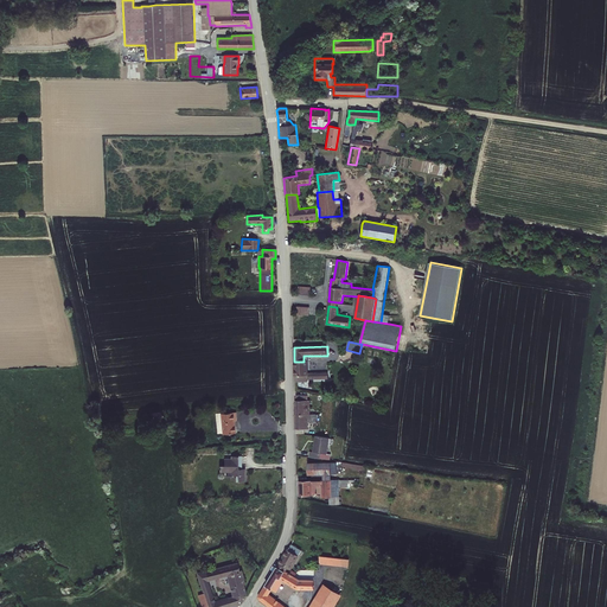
[(328,379),(328,374),(308,374),(308,362),(304,362),(294,362),(295,383),(307,382),(308,381),(328,379)]
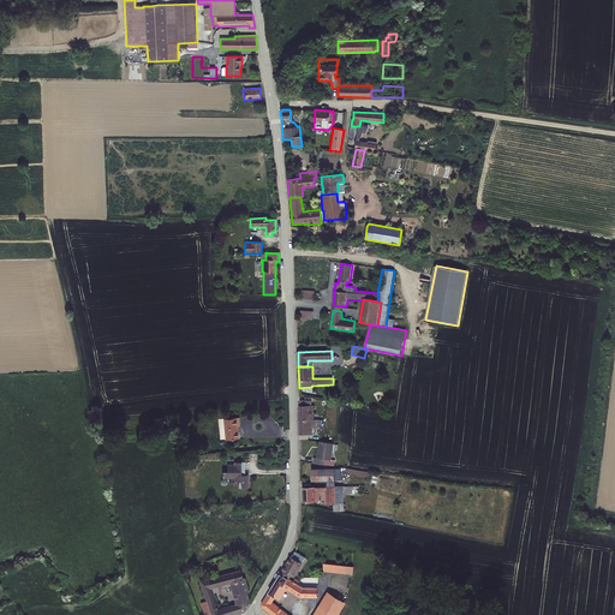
[(312,400),(300,399),(299,405),(300,419),(315,419),(315,405),(312,405),(312,400)]
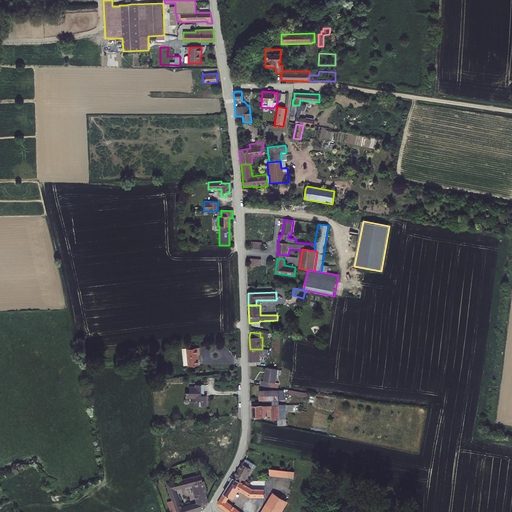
[(199,365),(198,354),(200,354),(199,347),(186,348),(188,365),(199,365)]
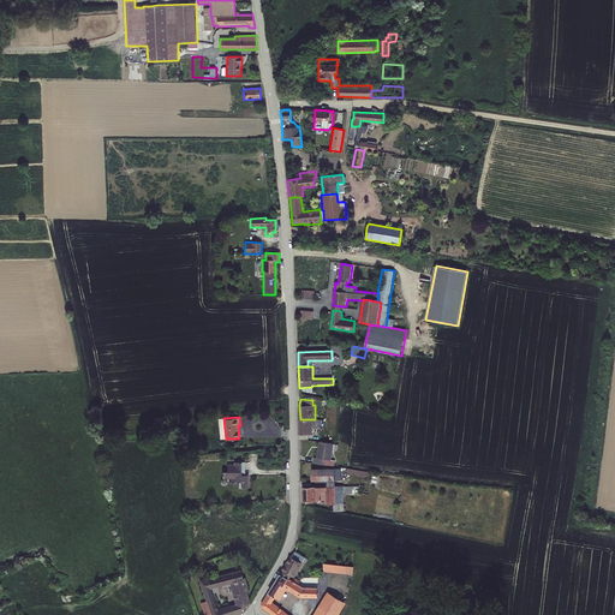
[(321,428),(320,419),(318,419),(315,419),(300,419),(300,434),(314,434),(312,428),(321,428)]
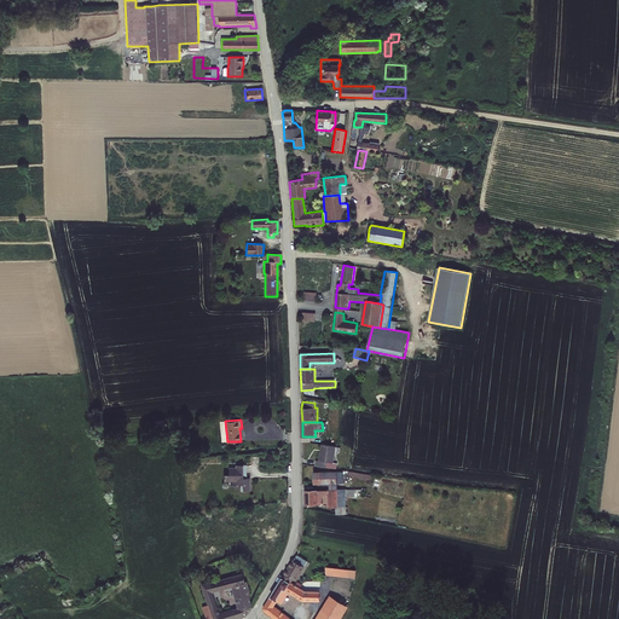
[(334,463),(336,446),(322,444),(319,460),(316,460),(314,466),(336,469),(337,463),(334,463)]
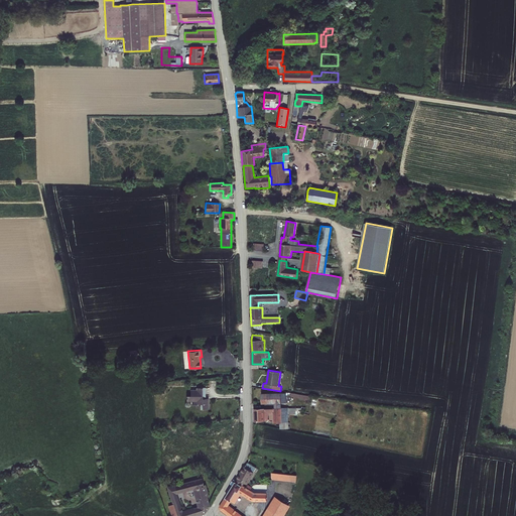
[(206,386),(197,387),(197,389),(190,389),(190,394),(186,394),(186,395),(187,395),(187,398),(186,398),(186,399),(186,401),(191,401),(191,404),(198,404),(198,403),(201,403),(201,409),(209,409),(209,397),(206,397),(206,386)]
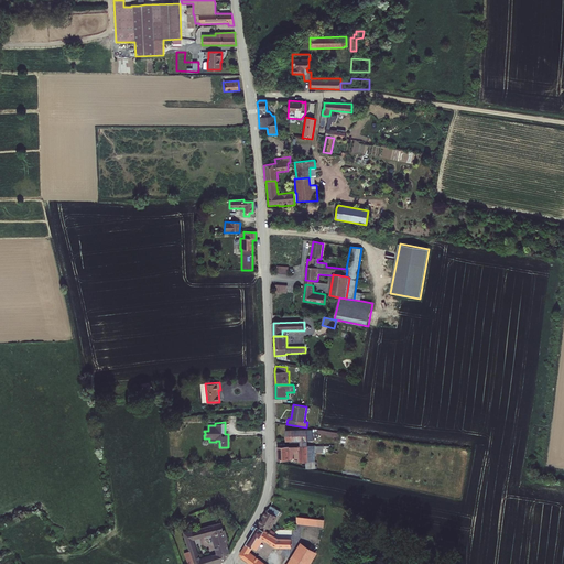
[(307,440),(307,429),(286,429),(286,441),(300,441),(301,445),(308,445),(307,440)]
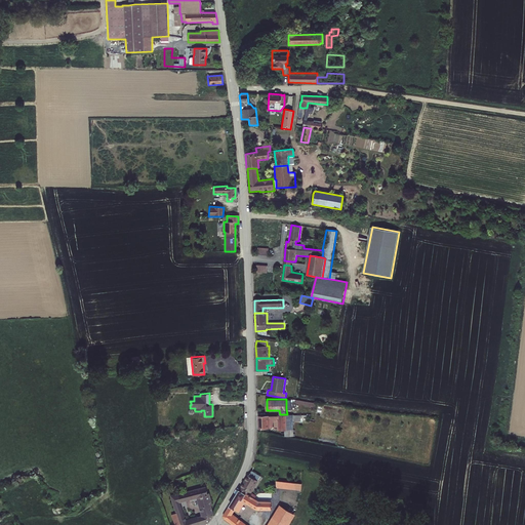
[(294,436),(293,421),(308,420),(308,414),(294,415),(294,414),(287,414),(280,414),(279,414),(279,415),(270,415),(258,415),(258,429),(270,429),(270,428),(273,428),(273,420),(278,420),(279,430),(285,430),(285,436),(294,436)]
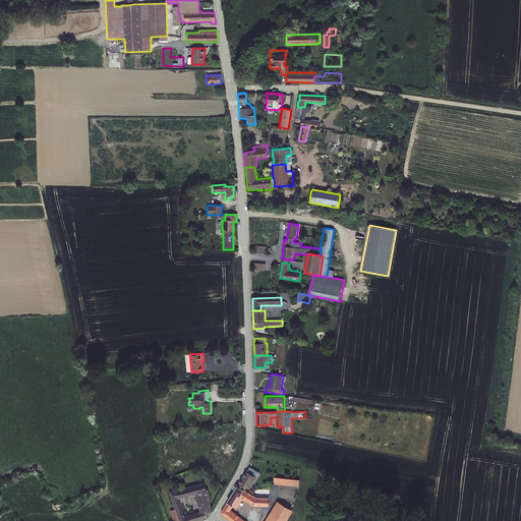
[(250,488),(257,477),(256,476),(258,472),(250,466),(247,470),(246,470),(238,484),(245,489),(247,487),(250,488)]
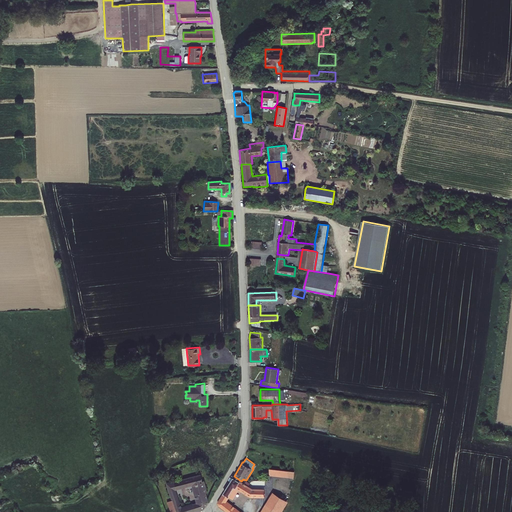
[(294,478),(295,471),(270,468),(269,475),(294,478)]
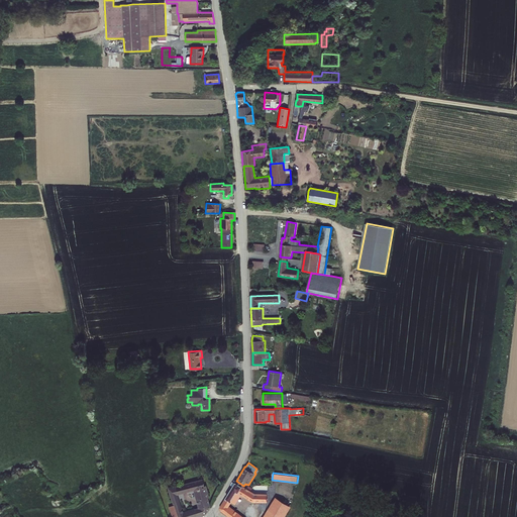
[(172,516),(193,516),(197,516),(206,513),(210,506),(208,497),(209,497),(206,485),(204,485),(202,478),(168,487),(173,505),(169,506),(172,516)]
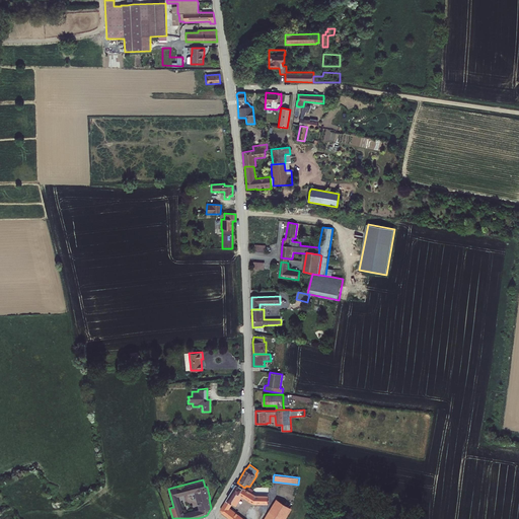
[(248,490),(244,488),(237,483),(226,500),(233,504),(236,506),(242,497),(253,504),(269,504),(269,495),(256,495),(252,493),(248,490)]
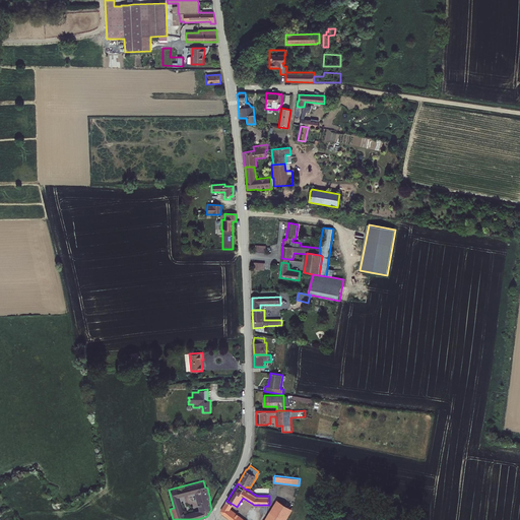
[(286,519),(294,509),(277,500),(264,519),(286,519)]
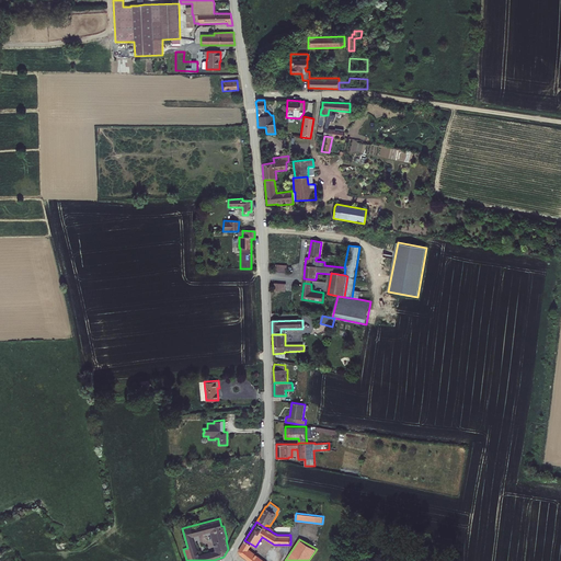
[(264,560),(249,549),(252,545),(244,540),(239,551),(239,553),(249,560),(264,560)]
